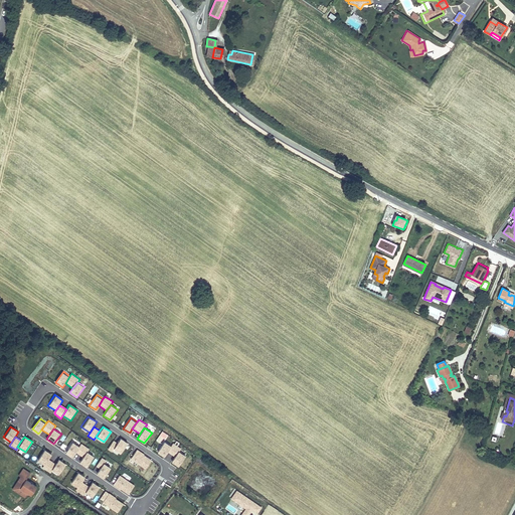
[(127,443),(120,438),(117,443),(113,449),(120,454),(127,443)]
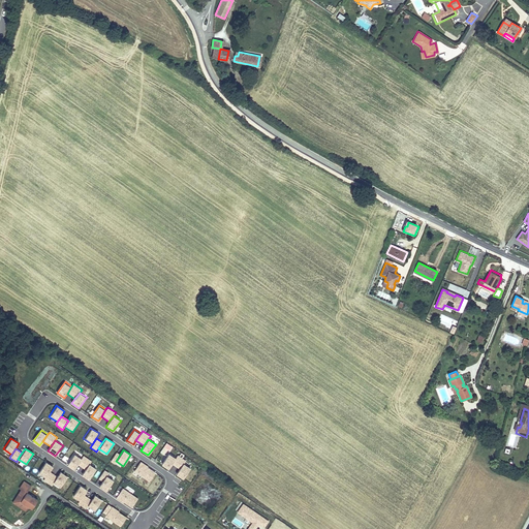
[(120,455),(117,453),(111,461),(114,463),(116,461),(120,455)]
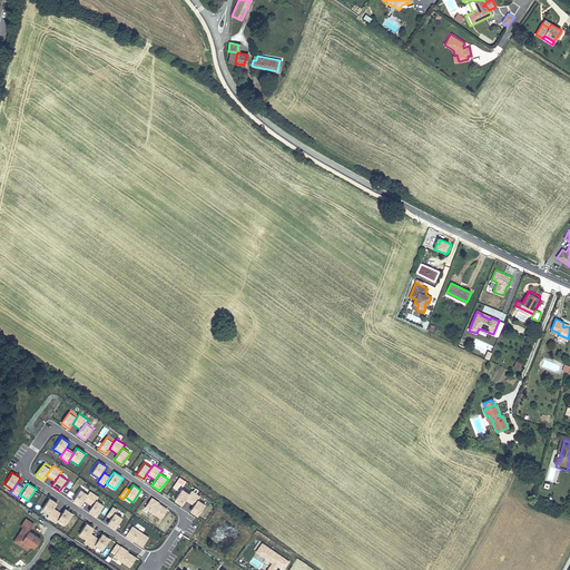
[(189,493),(180,488),(174,500),(182,504),(185,500),(189,493)]
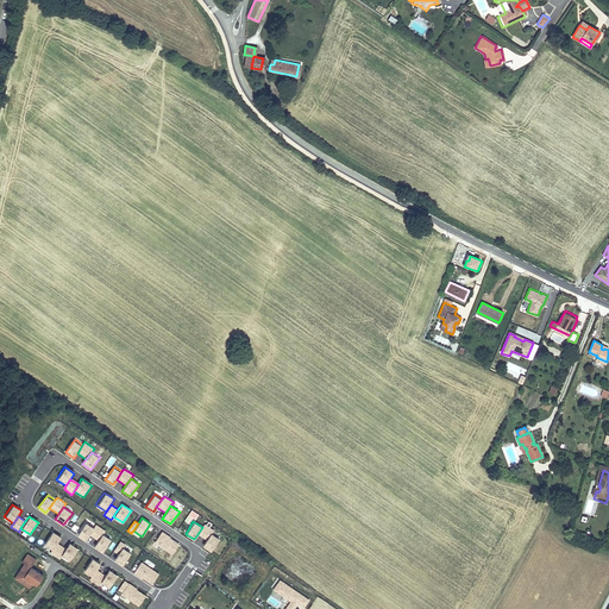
[(94,527),(87,522),(77,534),(85,540),(88,535),(94,527)]
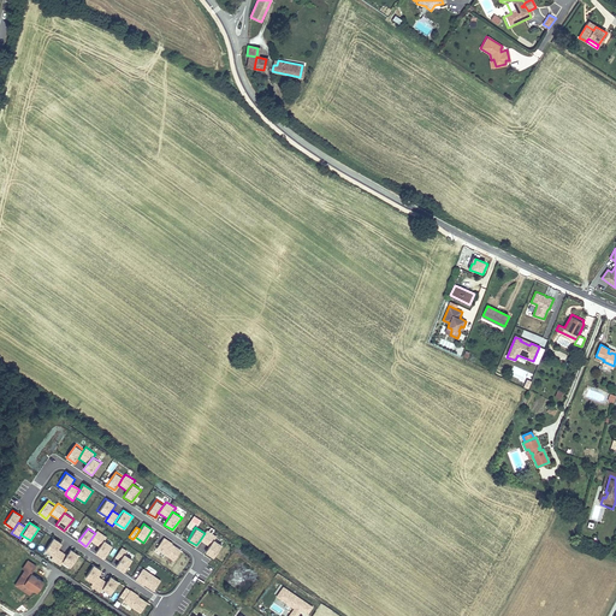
[(215,535),(206,529),(205,533),(200,540),(208,546),(213,539),(215,535)]
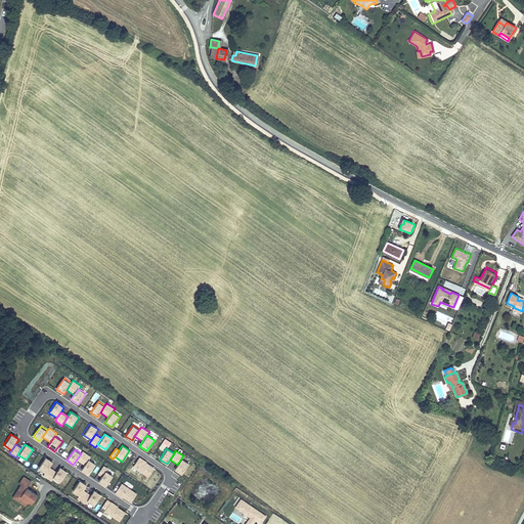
[(90,456),(83,451),(81,453),(76,461),(84,466),(88,460),(90,456)]
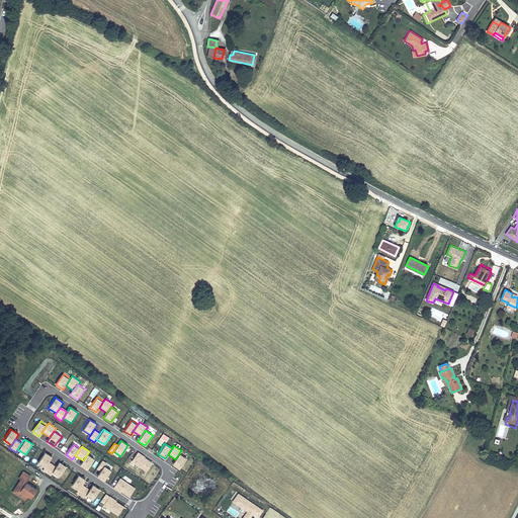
[(52,457),(44,452),(36,462),(45,468),(49,462),(52,457)]
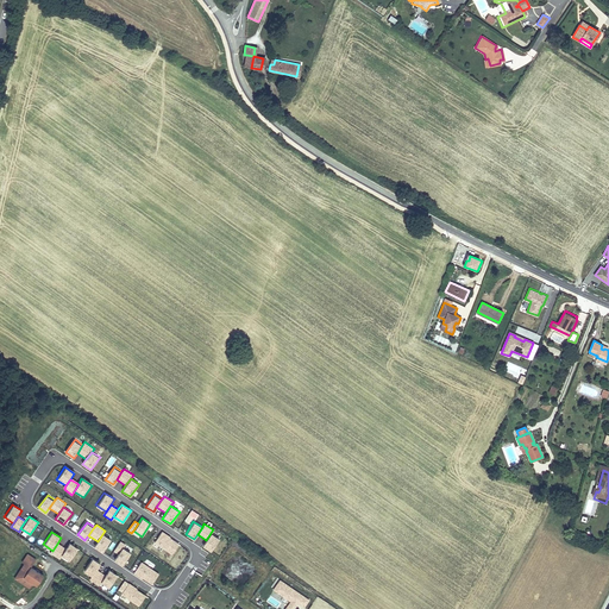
[(155,542),(171,554),(179,542),(162,532),(155,542)]
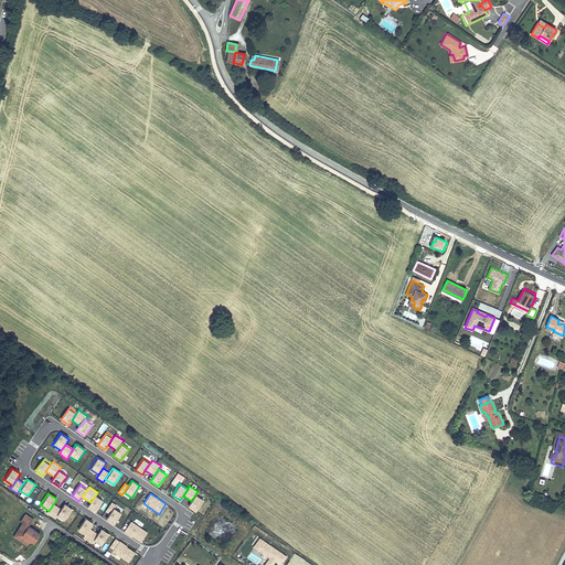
[(204,500),(195,494),(191,501),(188,507),(195,511),(204,500)]
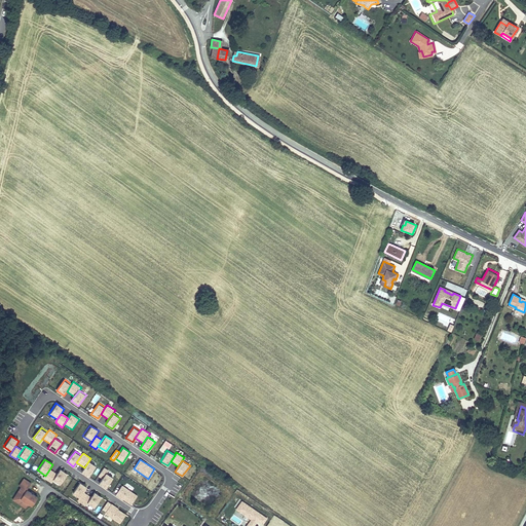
[(97,466),(88,461),(84,467),(81,472),(88,477),(97,466)]
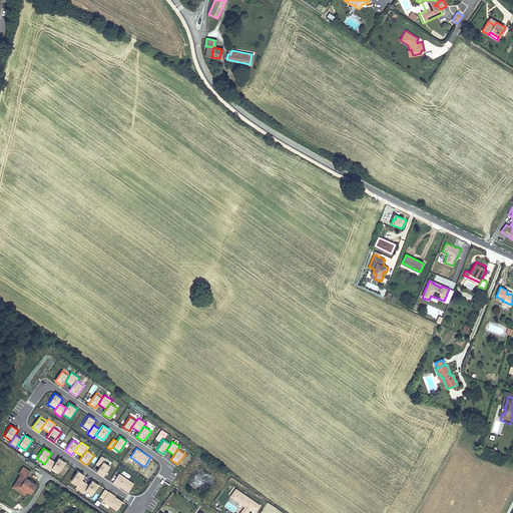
[(105,458),(100,455),(94,463),(99,467),(103,461),(105,458)]
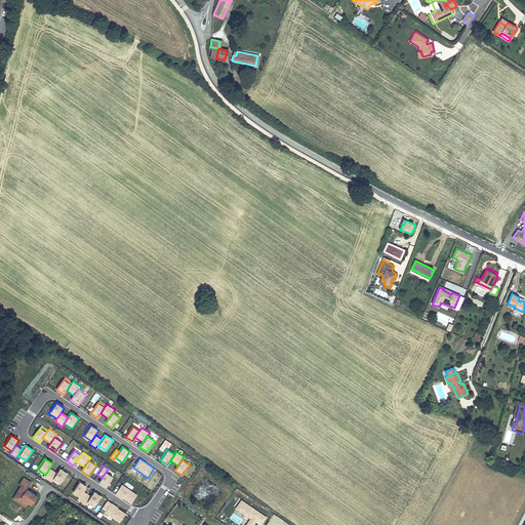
[(55,473),(49,469),(45,475),(43,478),(50,482),(51,479),(55,473)]
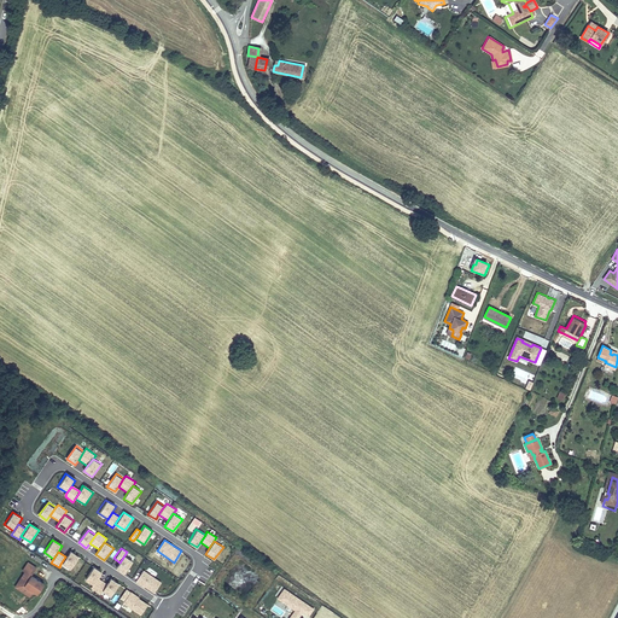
[(79,558),(69,552),(65,557),(60,564),(70,571),(79,558)]
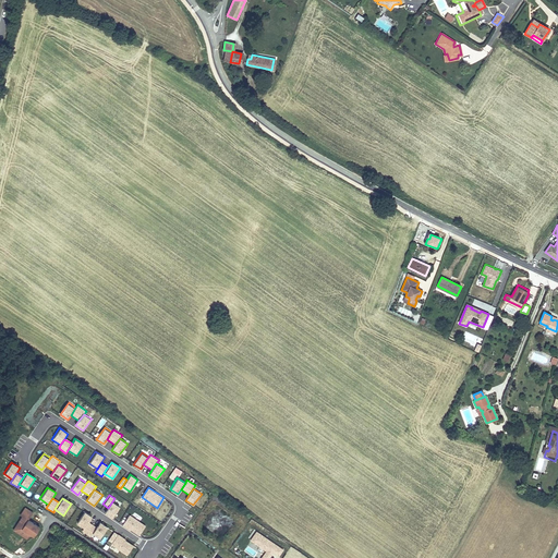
[(120,507),(112,501),(108,508),(105,512),(112,518),(120,507)]
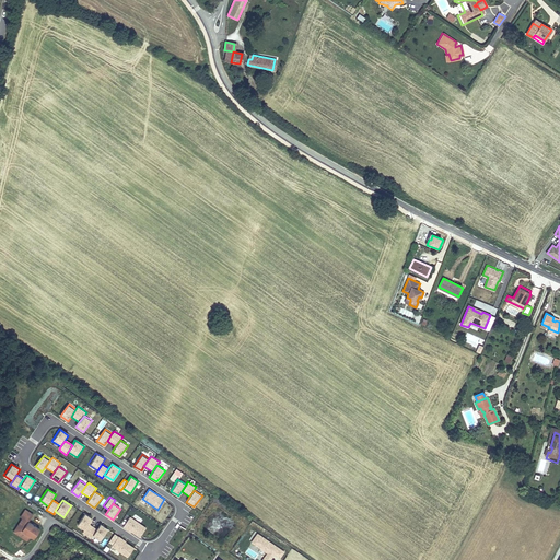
[(13,532),(19,535),(22,531),(31,536),(34,538),(41,529),(28,522),(33,514),(25,510),(21,517),(23,518),(13,532)]
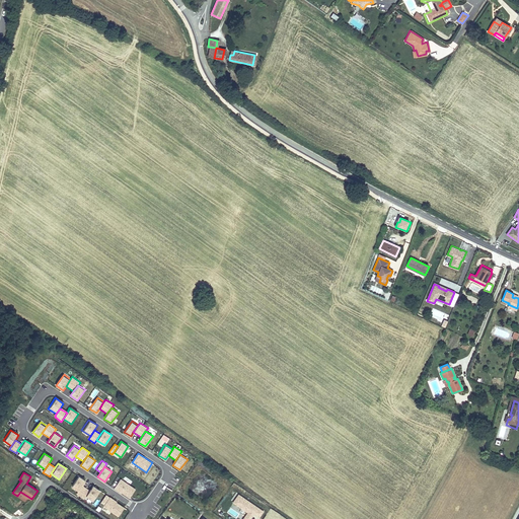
[(85,480),(77,475),(70,486),(78,492),(82,486),(85,480)]
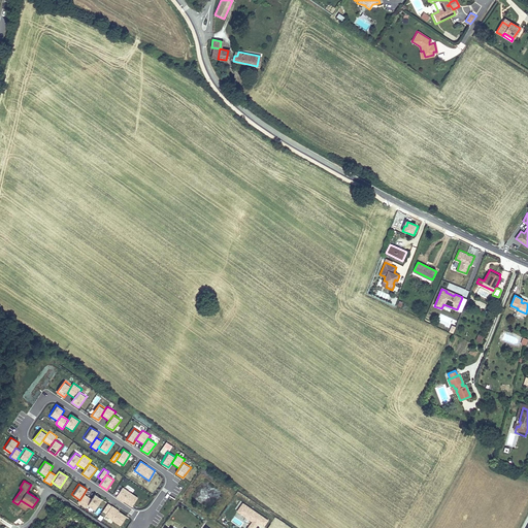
[(137,497),(122,487),(116,496),(131,506),(137,497)]
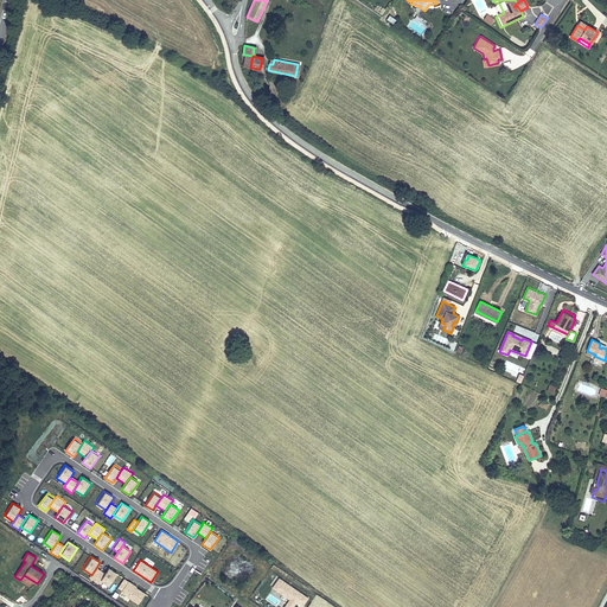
[(117,574),(107,567),(104,573),(100,580),(109,586),(117,574)]
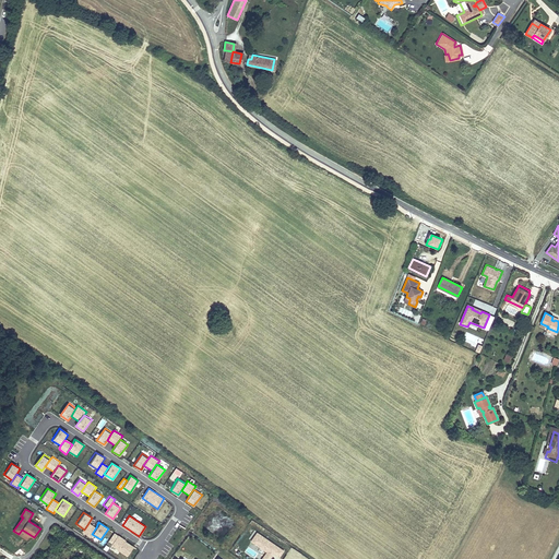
[(96,527),(88,523),(84,530),(82,533),(90,537),(92,534),(96,527)]
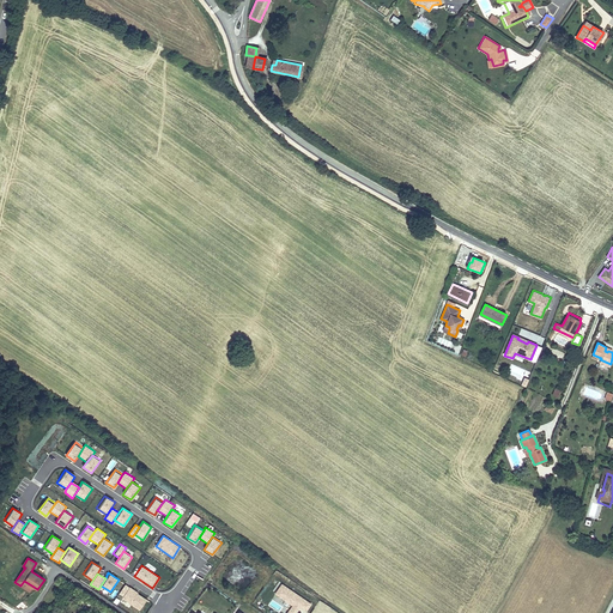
[(34,587),(24,581),(20,586),(30,592),(34,587)]
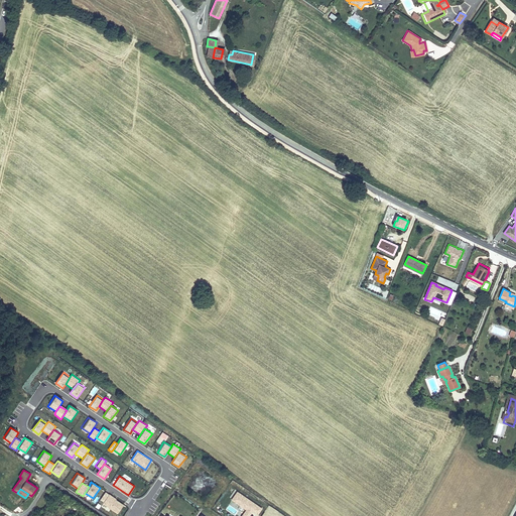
[(262,507),(237,491),(231,499),(246,509),(241,515),(249,515),(253,511),(257,514),(262,507)]
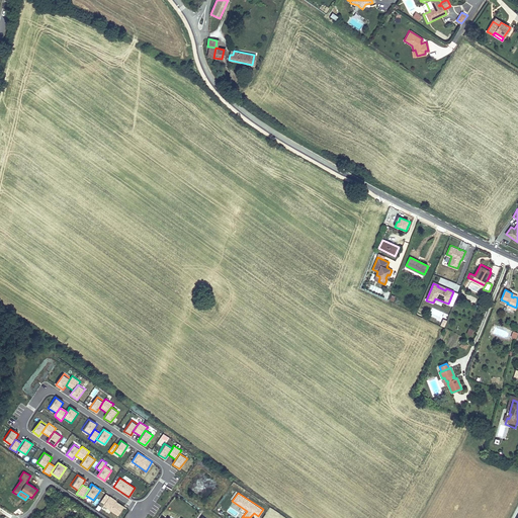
[(124,507),(109,497),(103,506),(118,516),(124,507)]
